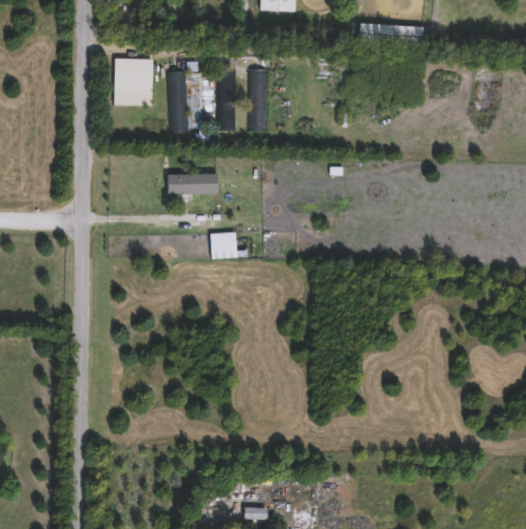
[(260,10),(260,0),(296,0),(296,11),(260,10)]
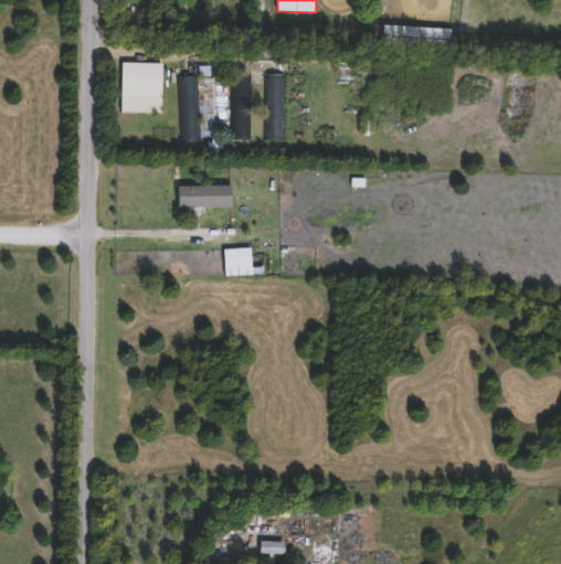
[(381,46),(383,23),(452,29),(450,52),(381,46)]
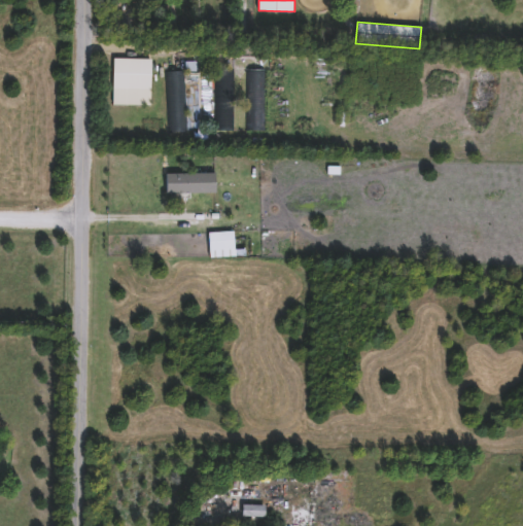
[(113,105),(113,58),(152,58),(152,105),(113,105)]
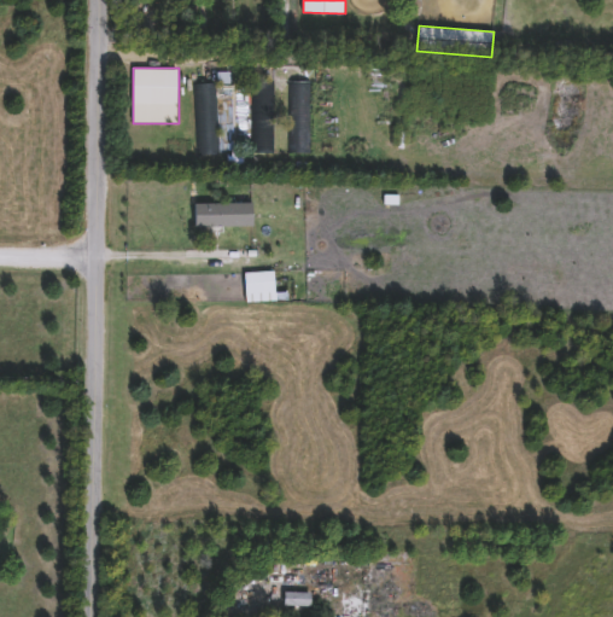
[(275,152),(258,152),(258,81),(275,81),(275,152)]
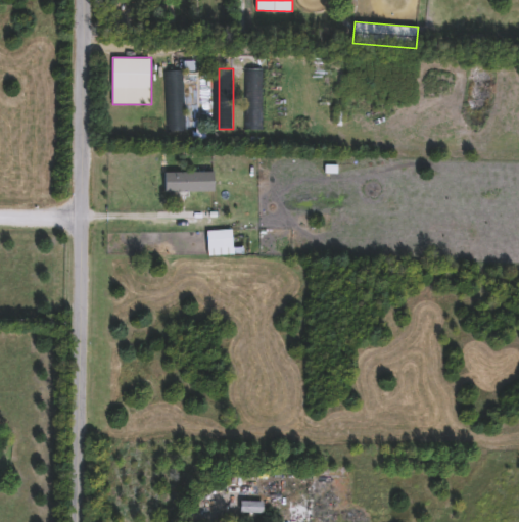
[(265,68),(265,129),(248,129),(248,68),(265,68)]
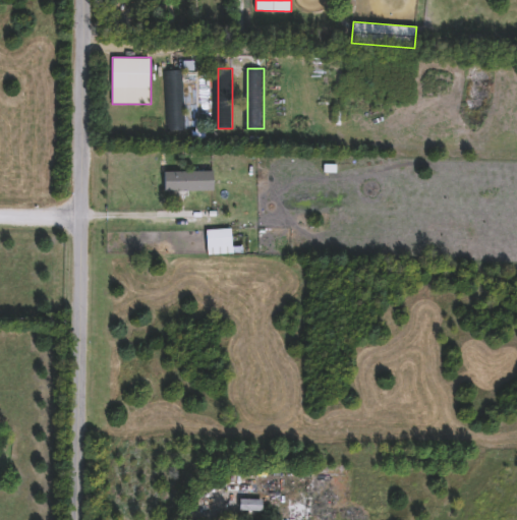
[(185,70),(185,130),(168,130),(168,70),(185,70)]
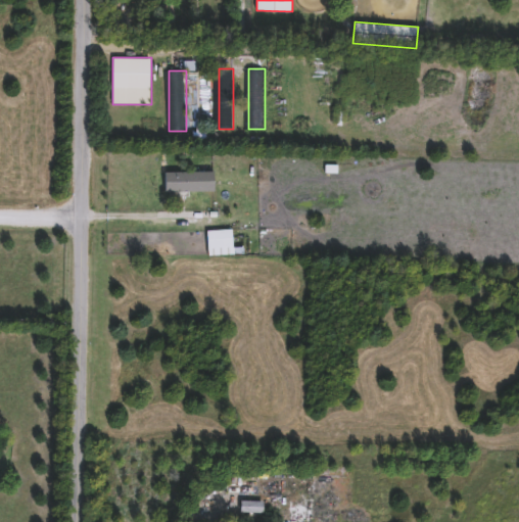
[(203,72),(213,72),(213,123),(203,123),(203,72)]
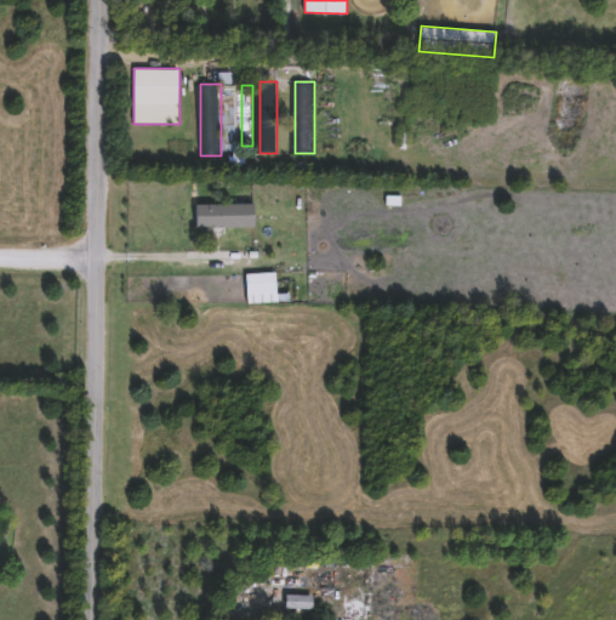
[(249,248),(221,248),(221,208),(249,206),(249,248)]
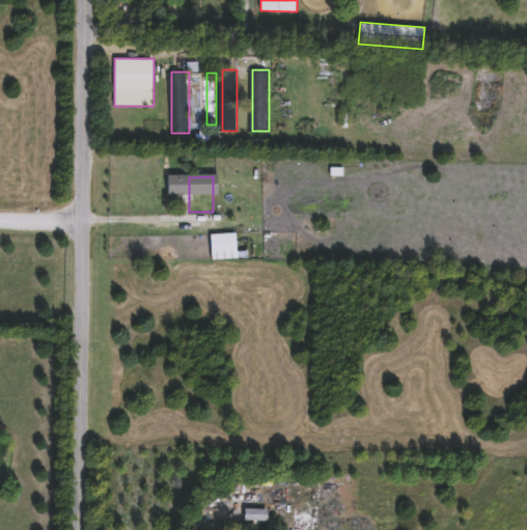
[(231,233),(231,258),(212,258),(212,233),(231,233)]
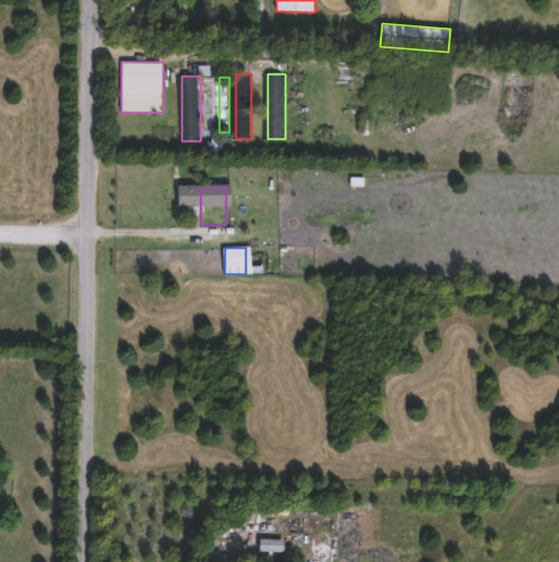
[(283,551),(259,551),(259,538),(283,538),(283,551)]
